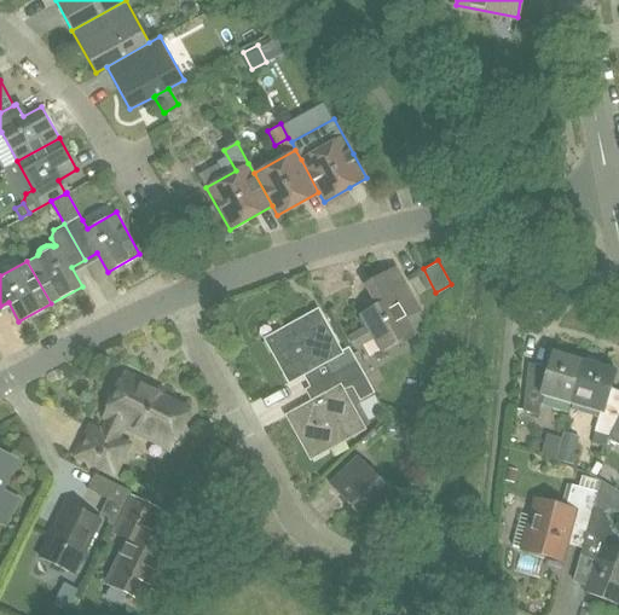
[(377,305),(360,314),(381,350),(414,331),(405,317),(421,308),(397,266),(365,284),(377,305)]
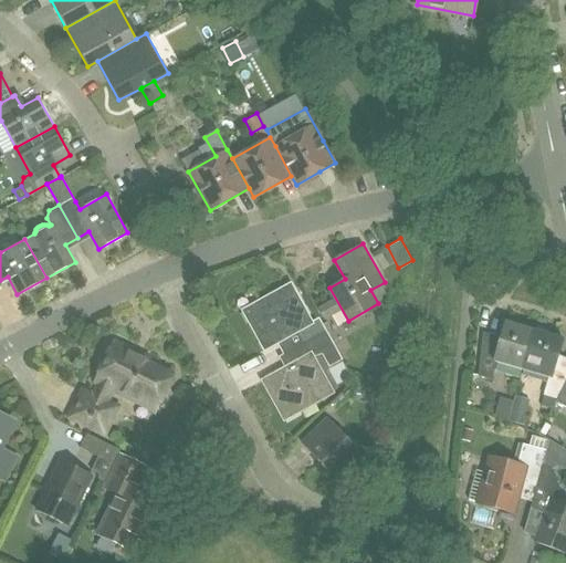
[(303,342),(326,329),(320,316),(311,321),(291,282),(243,309),(264,347),(296,330),(303,342)]
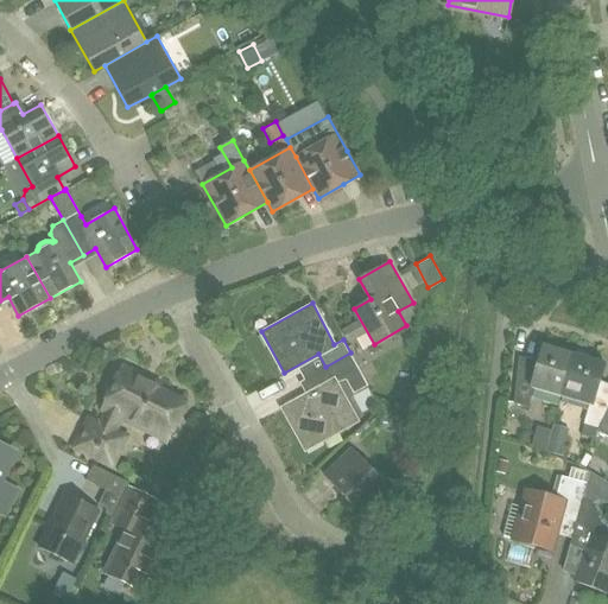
[(562,394),(574,353),(543,343),(533,373),(518,368),(514,401),(527,406),(533,386),(562,394)]
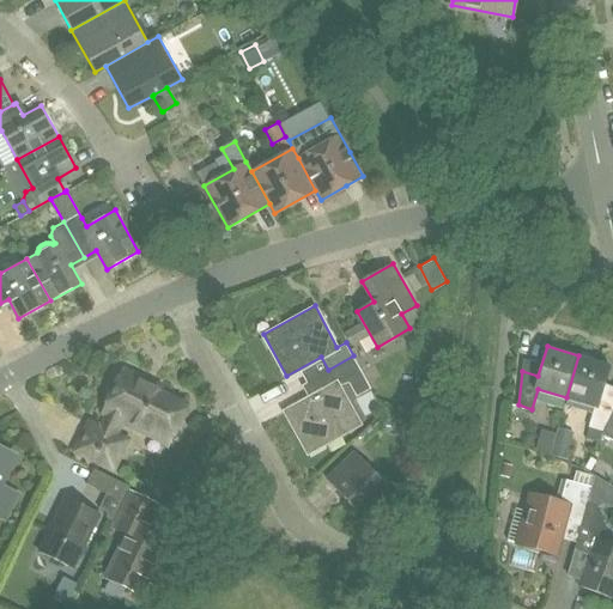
[(372,389),(360,369),(353,355),(328,370),(334,382),(285,410),(308,452),(359,424),(340,387),(352,384),(359,396),(372,389)]
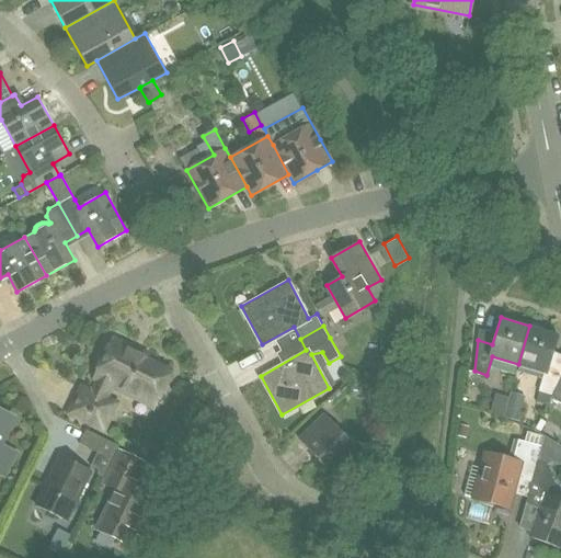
[(551,394),(560,374),(560,364),(550,362),(558,334),(529,326),(518,364),(544,372),(538,389),(551,394)]
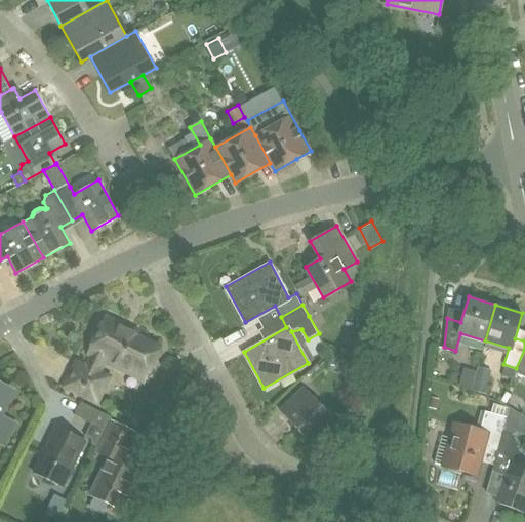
[(77,362),(67,385),(96,399),(107,376),(97,372),(105,358),(119,365),(121,361),(147,374),(159,347),(119,328),(121,324),(106,317),(89,351),(92,353),(86,366),(77,362)]
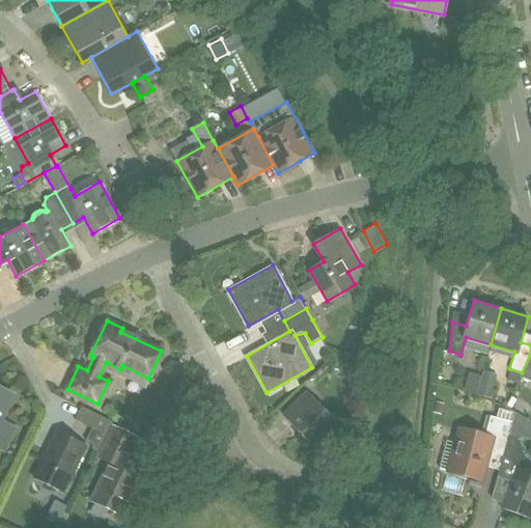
[(530,354),(522,372),(521,374),(530,380),(530,354)]
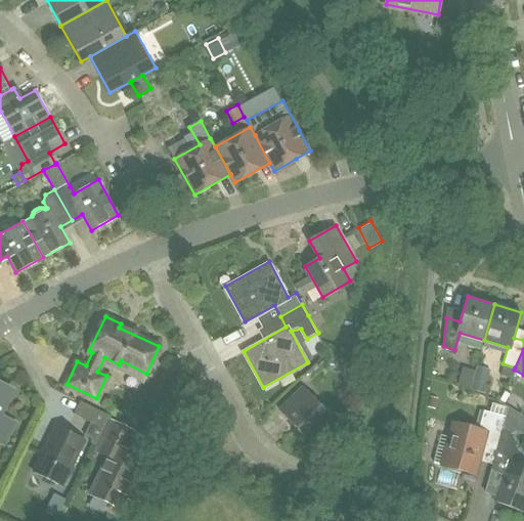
[(503,363),(500,374),(511,377),(514,370),(515,367),(503,363)]
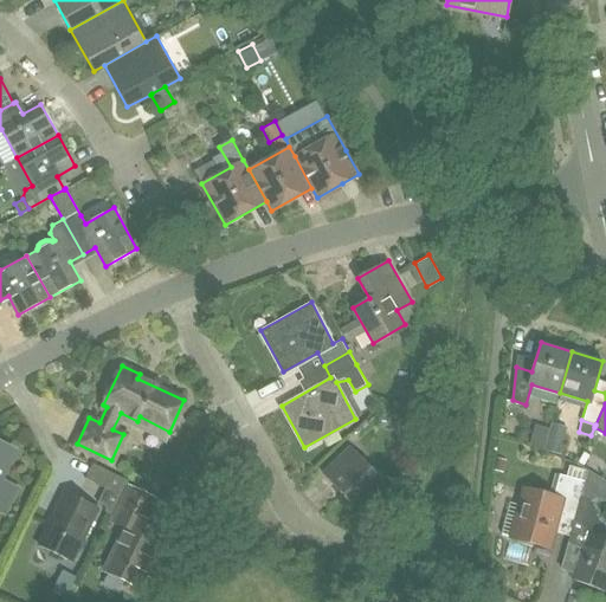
[(560,453),(565,437),(549,432),(546,445),(545,448),(560,453)]
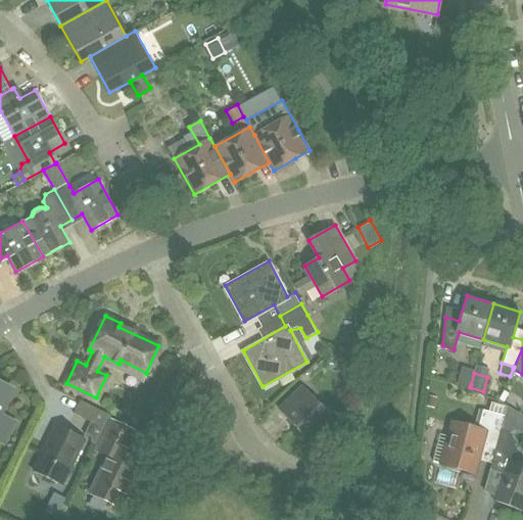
[(0,439),(4,441),(14,420),(0,414),(12,388),(0,381),(0,439)]
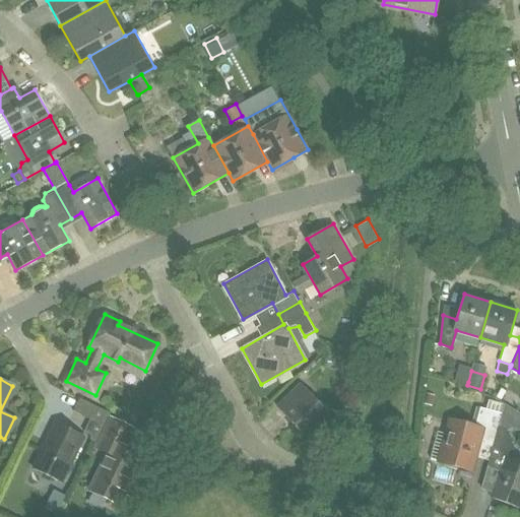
[(277,405),(285,414),(305,435),(328,412),(301,383),(277,405)]
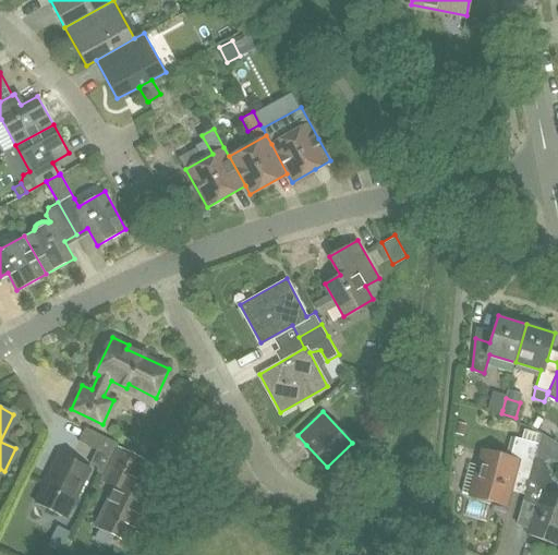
[(544,418),(540,415),(535,423),(538,426),(544,418)]
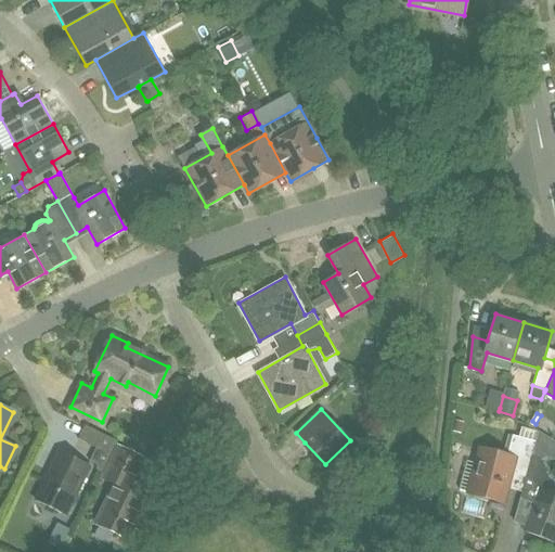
[(102,471),(111,453),(117,439),(85,423),(78,437),(97,447),(90,460),(98,464),(95,467),(102,471)]
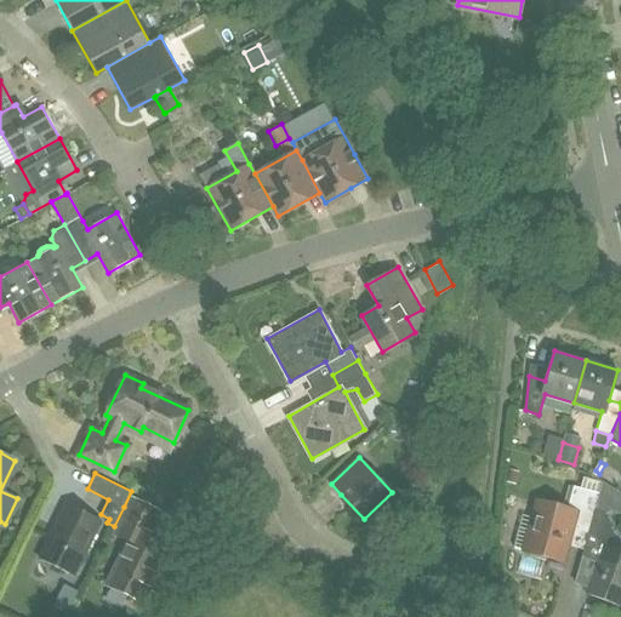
[(576,518),(591,521),(596,508),(599,491),(603,480),(584,475),(581,486),(574,485),(567,508),(564,508),(536,500),(531,516),(529,529),(519,525),(513,546),(523,548),(523,549),(564,560),(569,543),(576,518)]
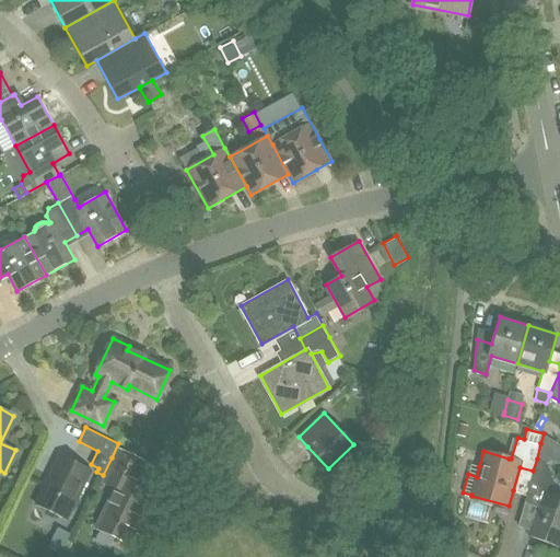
[(540,443),(537,459),(543,461),(551,454),(555,440),(544,433),(540,443)]
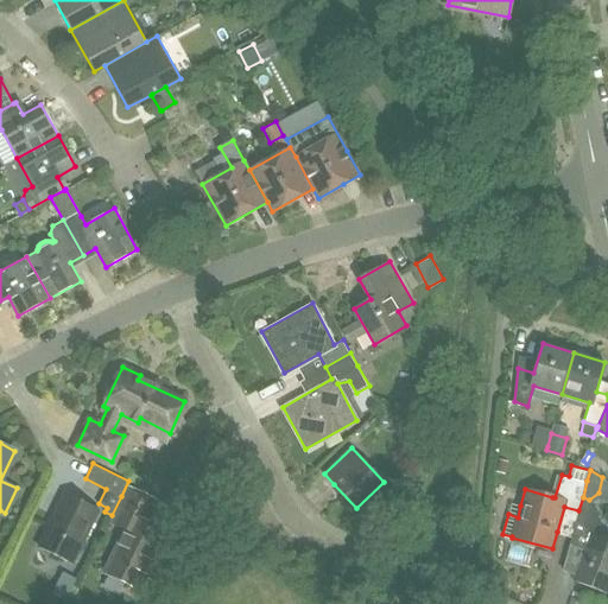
[(127,527),(106,571),(139,587),(168,532),(147,521),(158,500),(131,487),(114,521),(127,527)]
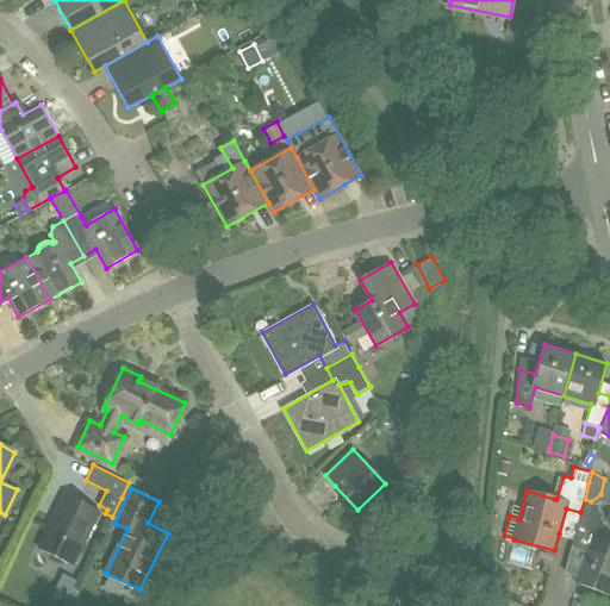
[(66,493),(38,547),(73,563),(99,511),(66,493)]
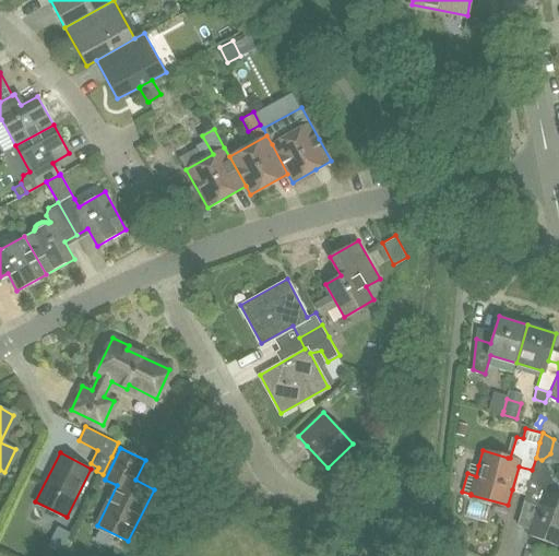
[(558,496),(544,491),(549,476),(550,474),(544,461),(542,460),(536,458),(532,470),(525,494),(524,499),(538,505),(527,533),(558,545),(558,496)]
